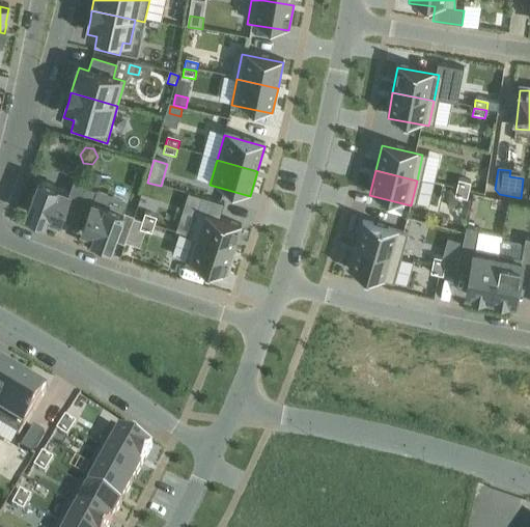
[(458,182),(456,190),(469,193),(471,185),(458,182)]
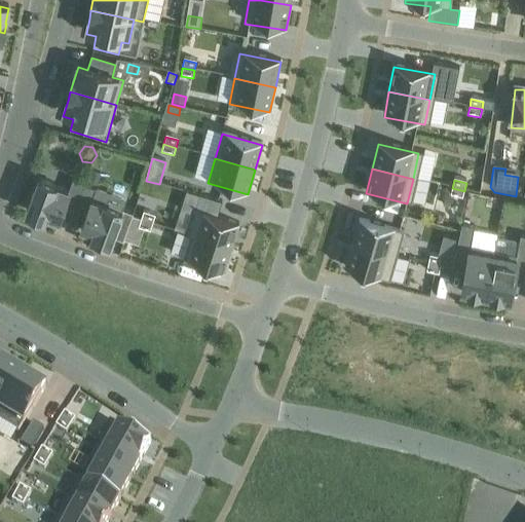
[(75,210),(84,187),(72,182),(68,193),(57,189),(57,188),(38,181),(26,214),(44,221),(45,217),(58,222),(64,206),(75,210)]
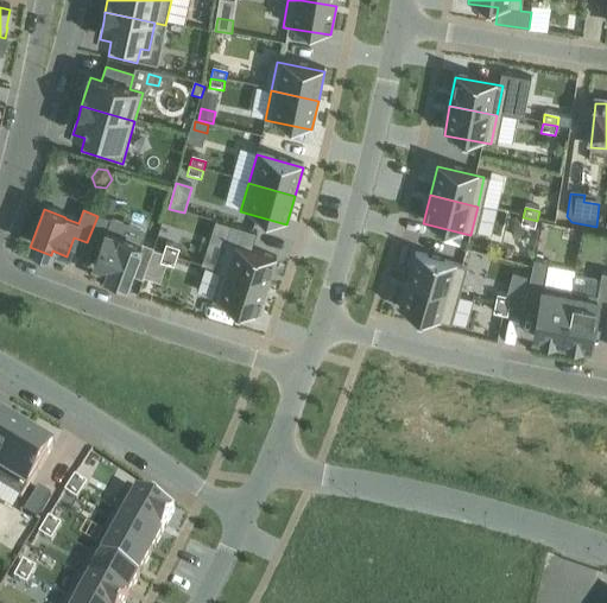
[(97,216),(87,242),(100,247),(93,266),(107,271),(106,275),(127,284),(141,246),(120,237),(120,239),(106,233),(111,221),(97,216)]
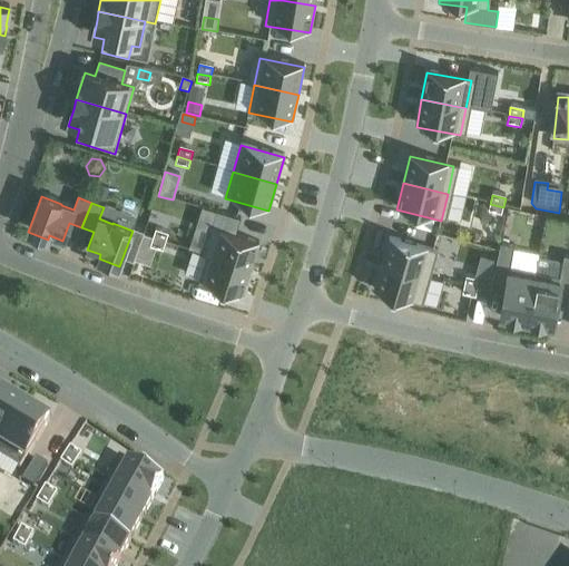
[(501,215),(503,207),(490,204),(488,213),(501,215)]
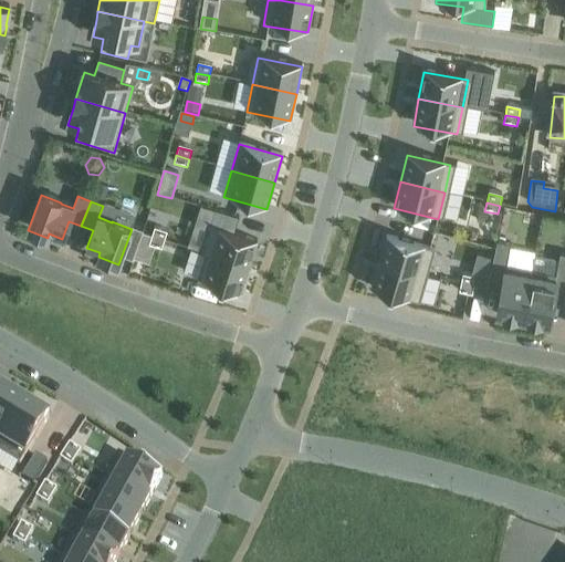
[(152,238),(164,241),(167,233),(154,229),(152,238)]
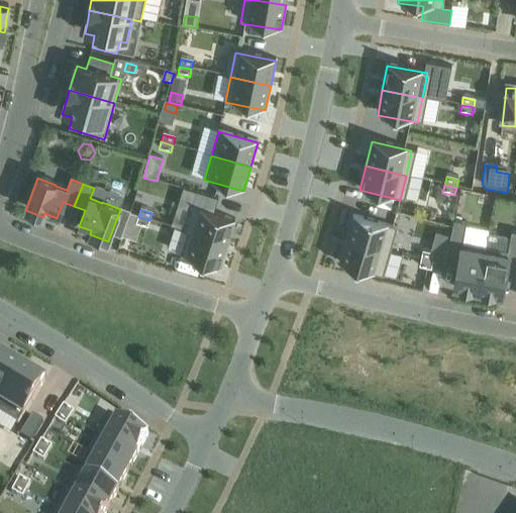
[(196,209),(188,233),(227,245),(234,221),(196,209)]
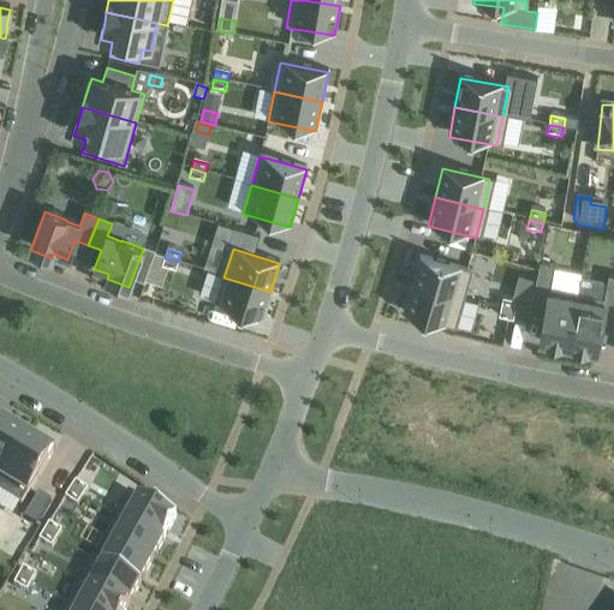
[(421,257),(412,286),(459,300),(466,271),(421,257)]
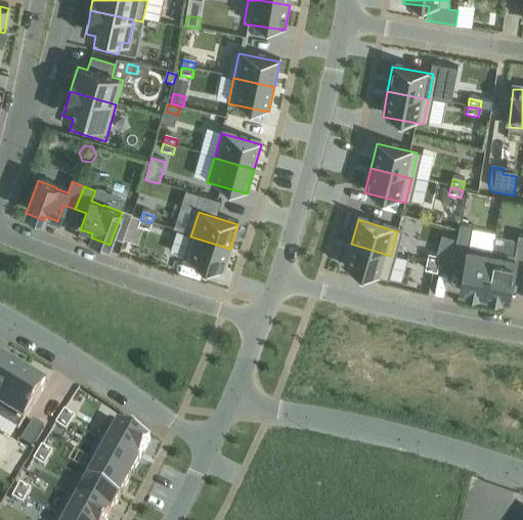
[(151,223),(140,220),(137,227),(149,231),(151,223)]
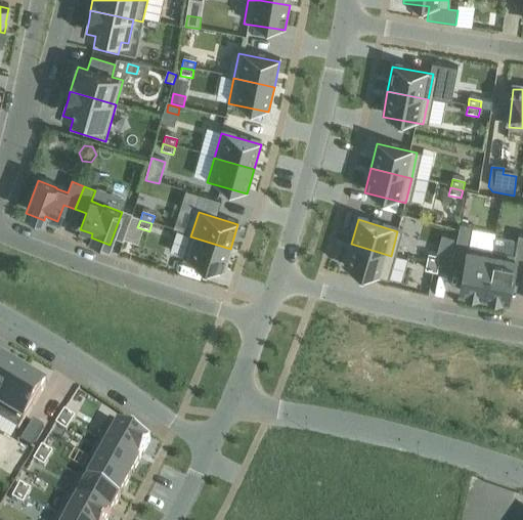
[(473,227),(460,225),(452,259),(466,262),(460,292),(464,293),(468,298),(475,299),(480,296),(483,297),(492,252),(469,248),(473,227)]
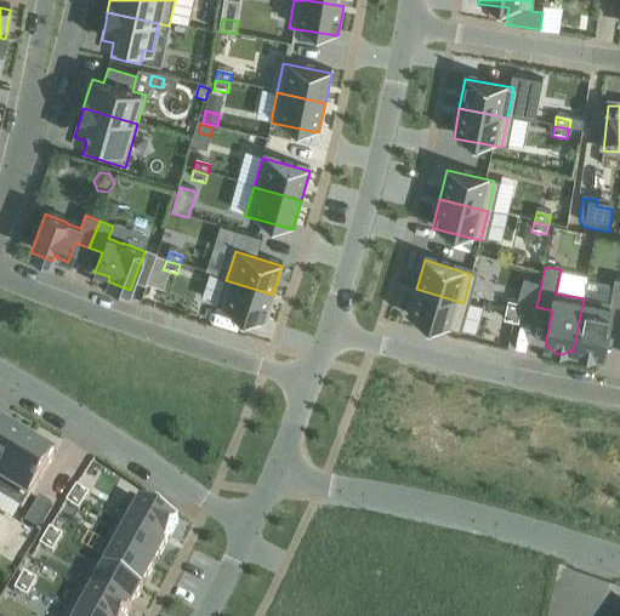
[(263,324),(273,295),(226,280),(216,308),(263,324)]
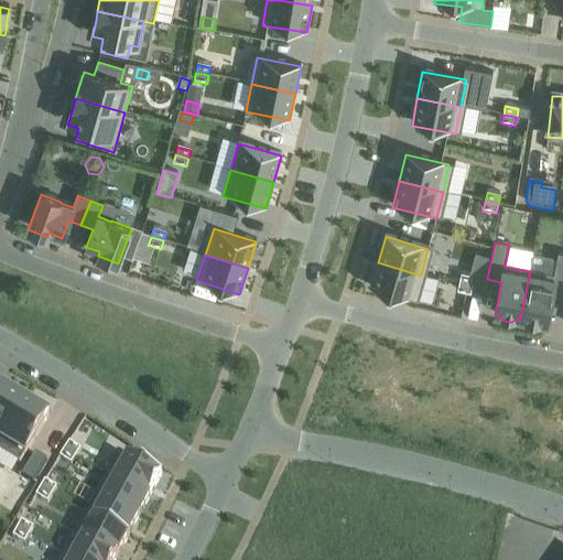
[(554,276),(530,271),(520,320),(523,320),(528,325),(536,327),(542,324),(547,324),(552,292),(562,293),(562,255),(558,255),(554,276)]
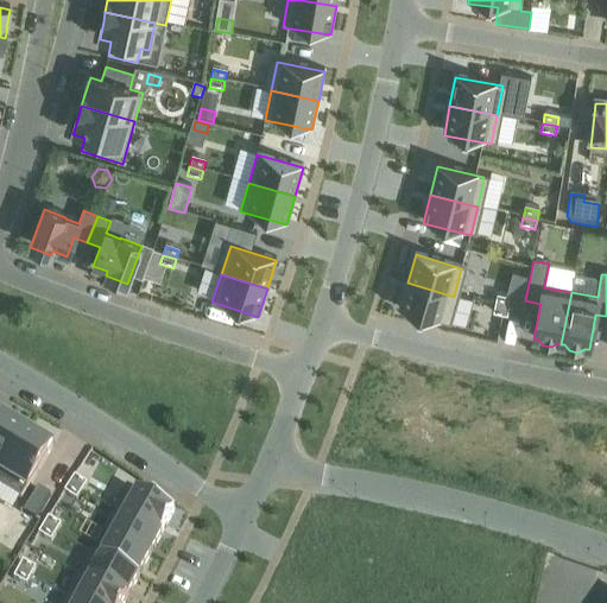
[(454,297),(408,283),(399,311),(446,325),(454,297)]
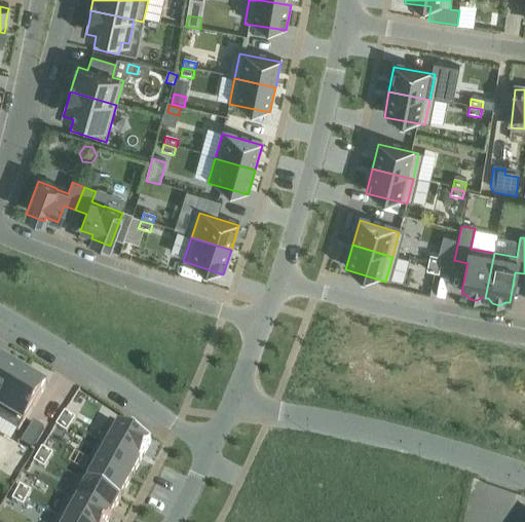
[(432,265),(444,268),(446,260),(434,257),(432,265)]
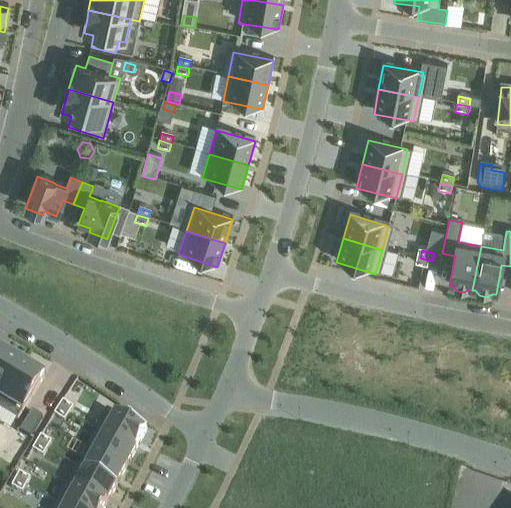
[(432,261),(420,258),(419,266),(430,268),(432,261)]
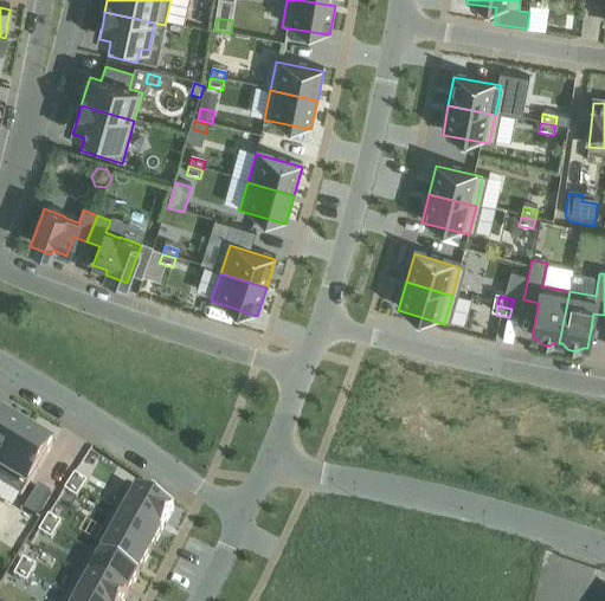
[(0,478),(1,479),(26,438),(1,424),(0,426),(0,478)]
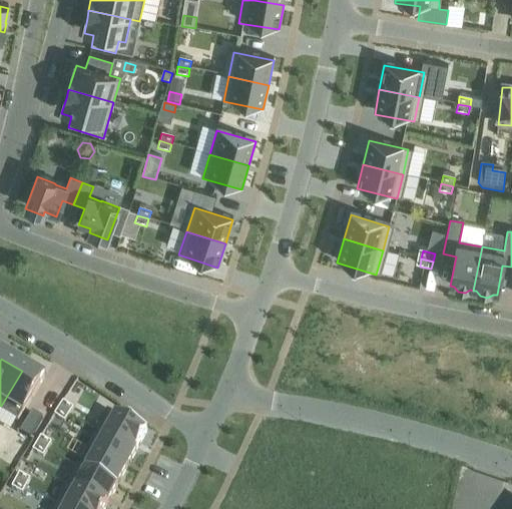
[(152,388),(163,369),(154,365),(143,383),(152,388)]
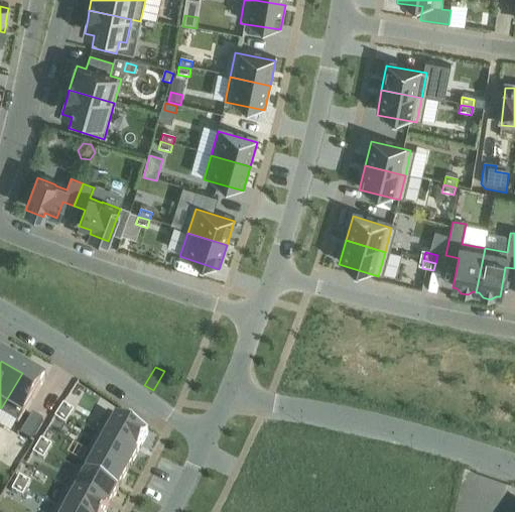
[(42,385),(22,373),(1,408),(21,420),(42,385)]
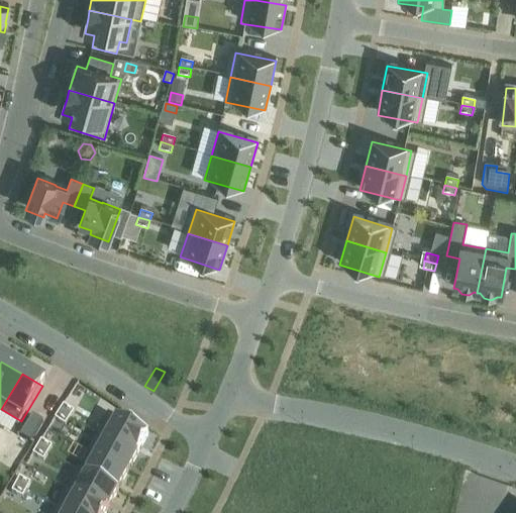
[(63,410),(59,417),(69,424),(73,417),(63,410)]
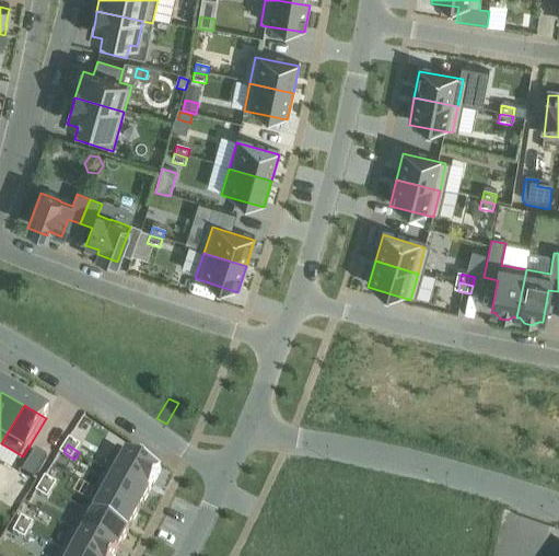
[(74,460),(63,452),(59,460),(69,466),(74,460)]
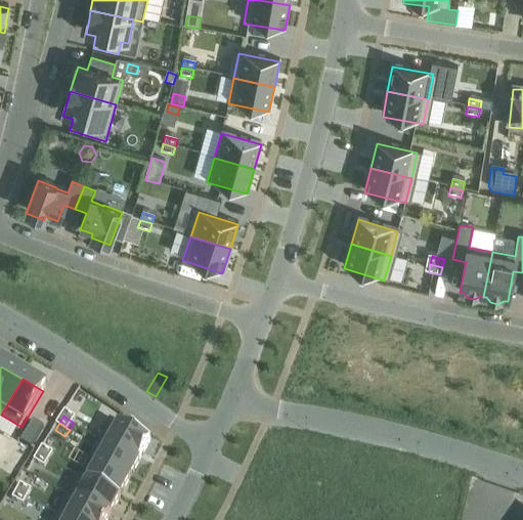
[(31,427),(17,450),(28,457),(42,434),(31,427)]
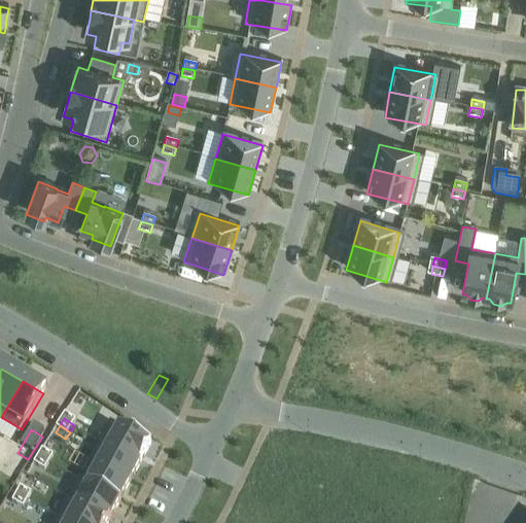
[(107,452),(139,469),(150,449),(117,431),(107,452)]
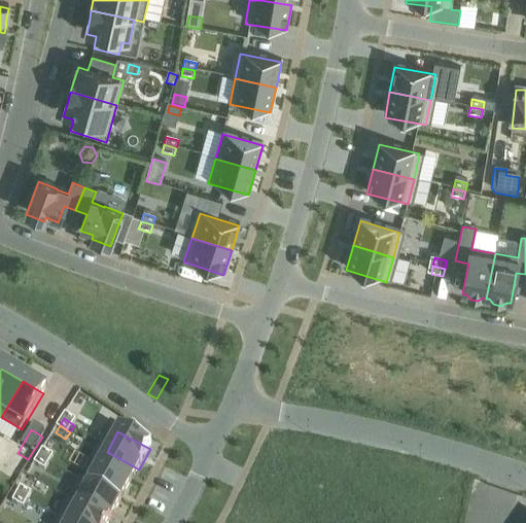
[(139,469),(107,452),(97,471),(129,488),(139,469)]
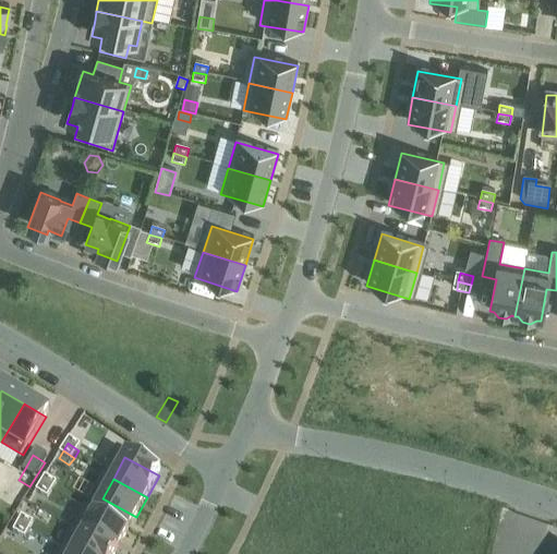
[(39,489),(50,495),(55,488),(44,481),(39,489)]
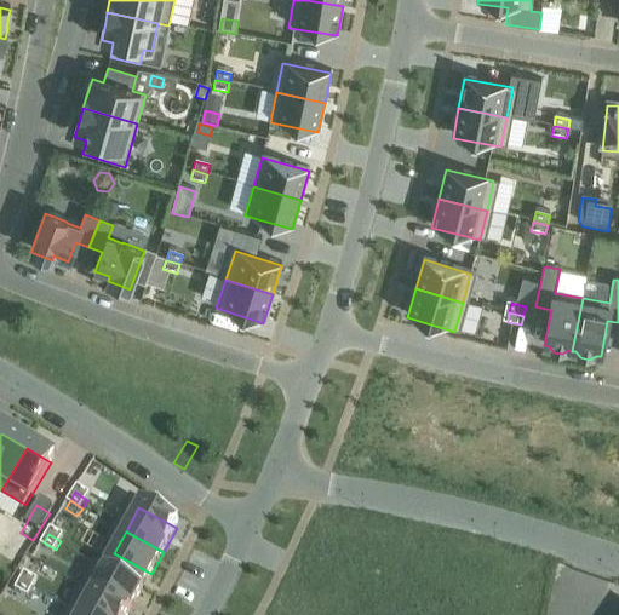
[(56,550),(44,542),(39,551),(51,558),(56,550)]
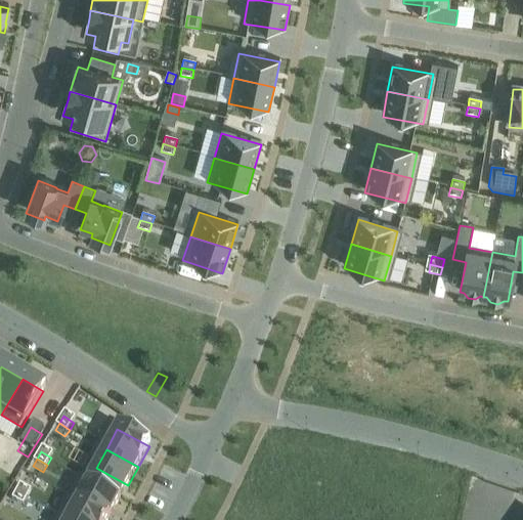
[(128,485),(96,468),(86,486),(119,504),(128,485)]
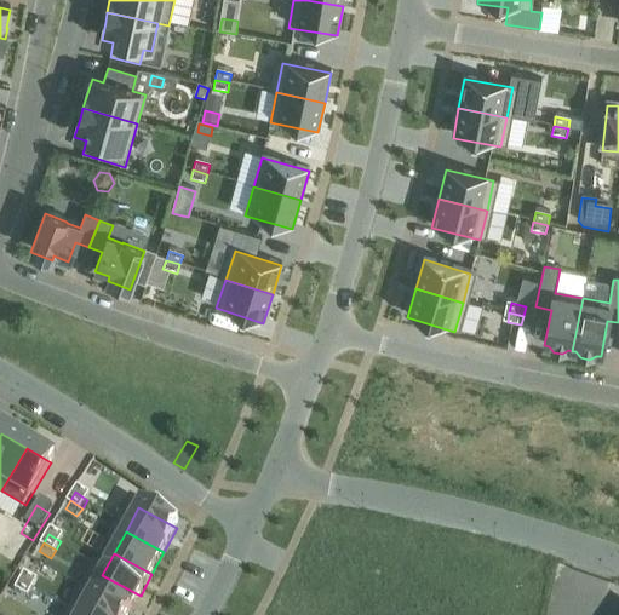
[(141,596),(102,575),(91,597),(122,614),(131,614),(141,596)]
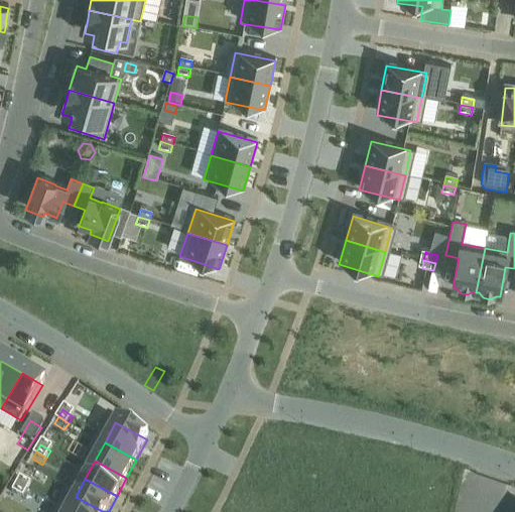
[(15,489),(25,495),(29,488),(18,482),(15,489)]
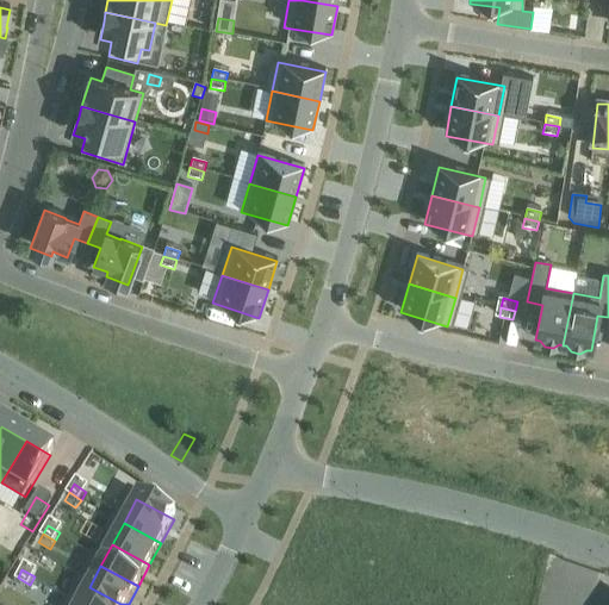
[(30,585),(18,578),(13,586),(26,593),(30,585)]
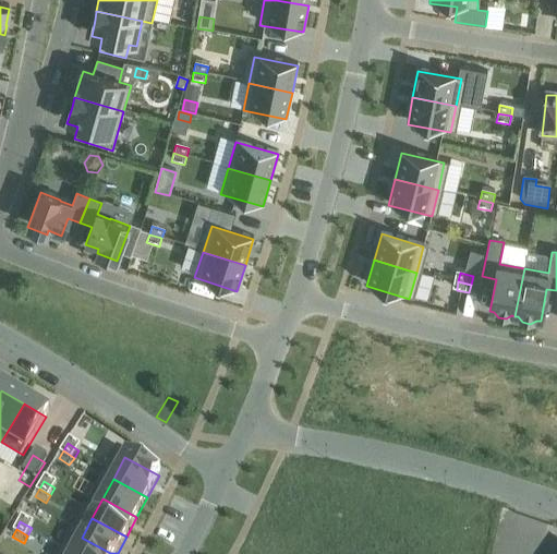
[(82,538),(72,553),(110,553),(82,538)]
